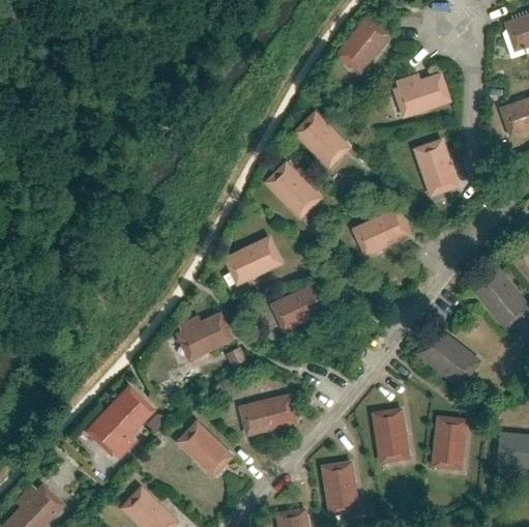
[(528,9),(505,18),(515,49),(528,44),(528,9)]
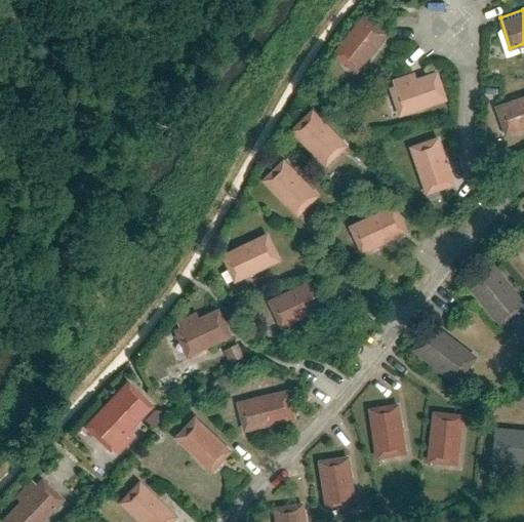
[(354,78),(392,43),(367,16),(328,52),(354,78)]
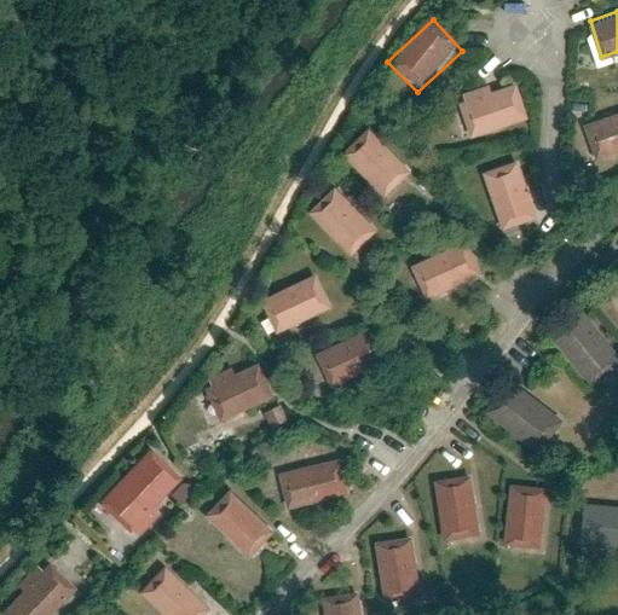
[(475,134),(526,117),(515,86),(465,104),(475,134)]
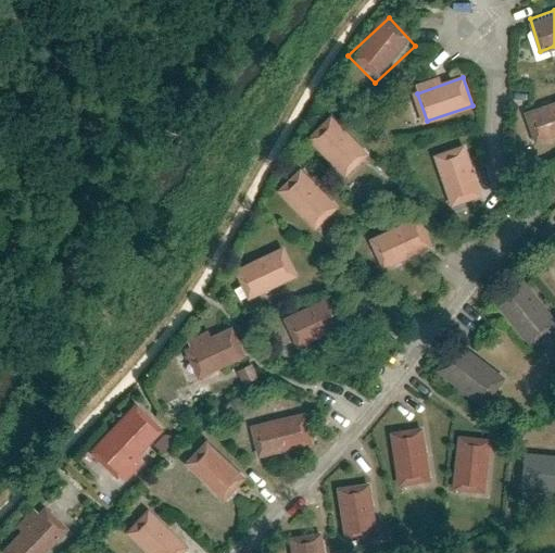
[(554,101),(524,113),(535,143),(554,135),(554,101)]
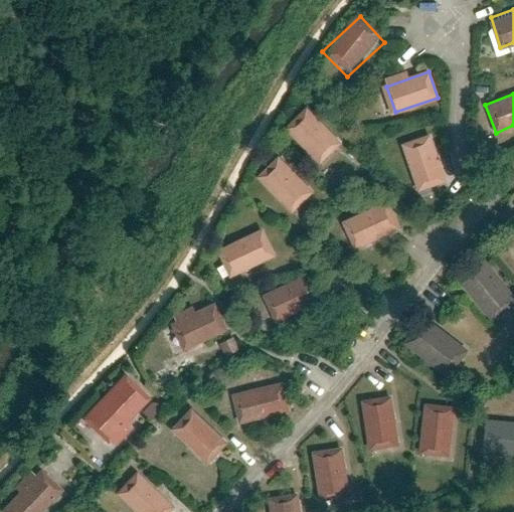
[(308,115),(288,136),(318,164),(338,143),(308,115)]
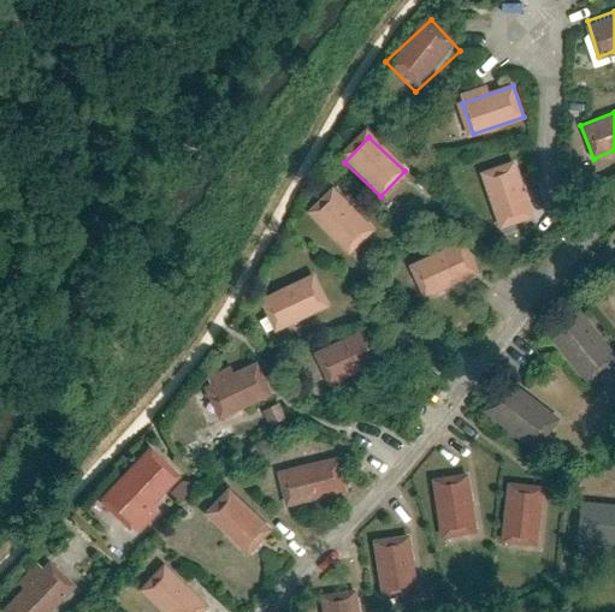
[(528,202),(515,165),(480,177),(494,215),(528,202)]
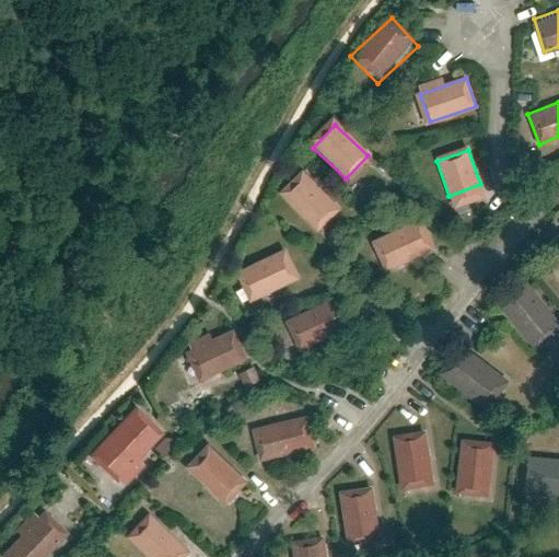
[(329,206),(309,175),(279,195),(300,225),(329,206)]
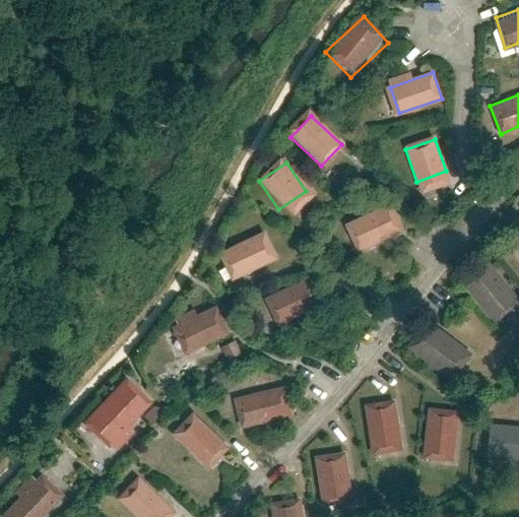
[(390,201),(349,223),(365,251),(405,229),(390,201)]
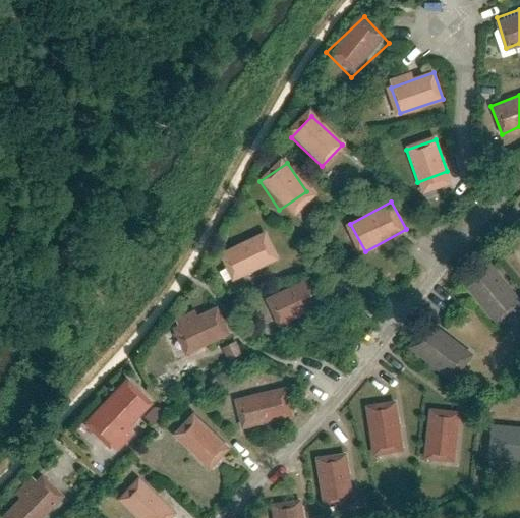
[(231,279),(277,261),(266,233),(220,252),(231,279)]
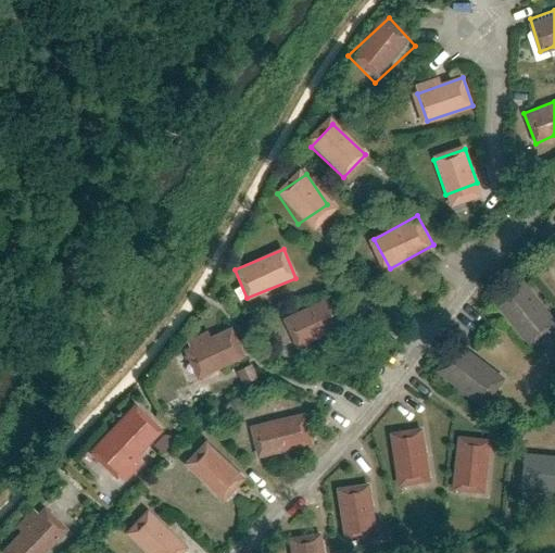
[(554,317),(529,281),(501,301),(531,344),(554,327),(554,317)]
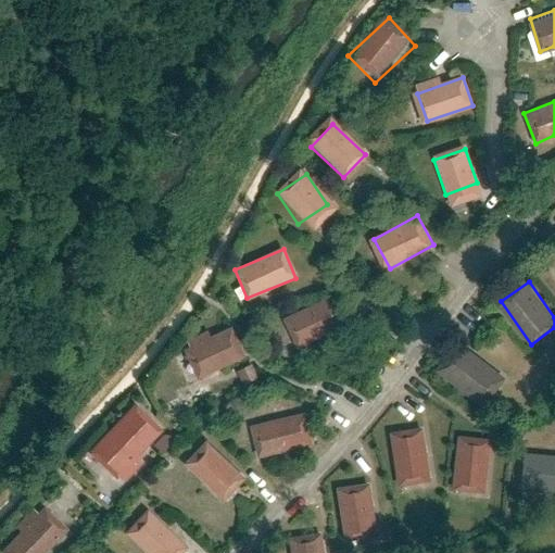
[(331,294),(291,315),(305,342),(344,322),(331,294)]
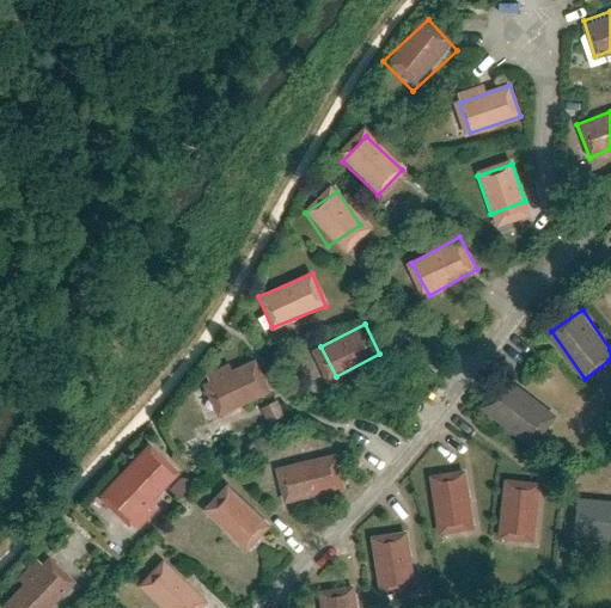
[(249,356),(194,382),(211,416),(264,388),(249,356)]
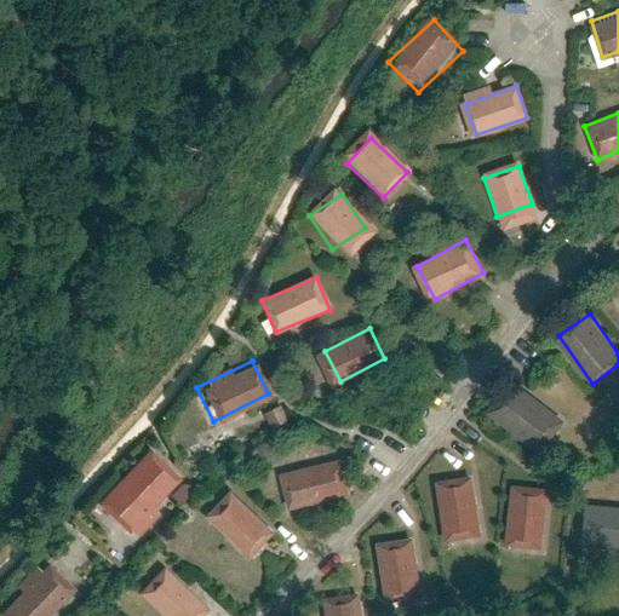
[(565,419),(513,378),(485,413),(537,454),(565,419)]
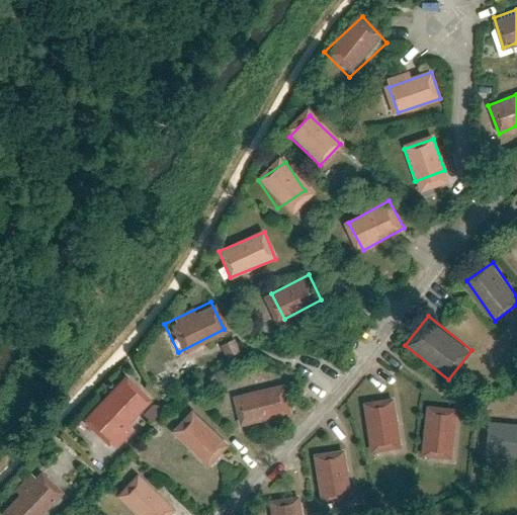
[(83,420),(106,442),(147,401),(123,377),(83,420)]
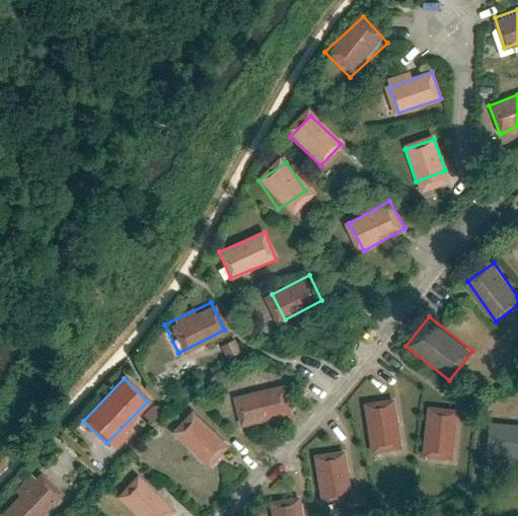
[(286,386),(234,397),(241,425),(291,416),(286,386)]
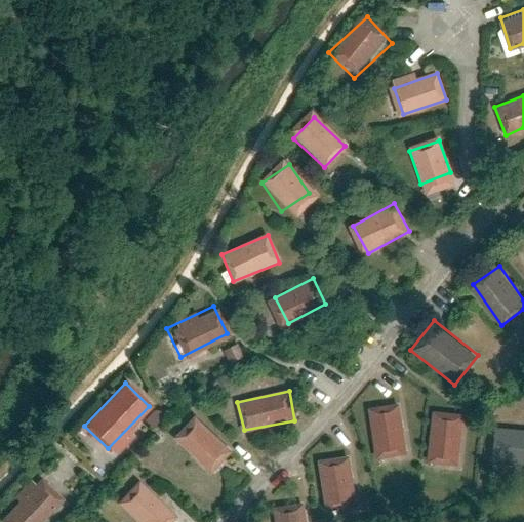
[(399,404),(368,409),(374,455),(407,452),(399,404)]
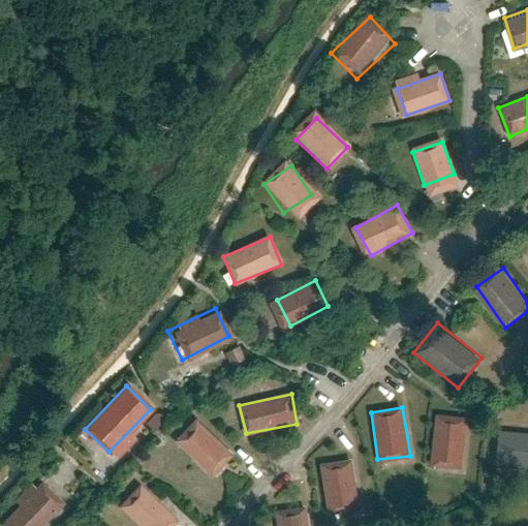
[(469,420),(438,415),(432,467),(462,470),(469,420)]
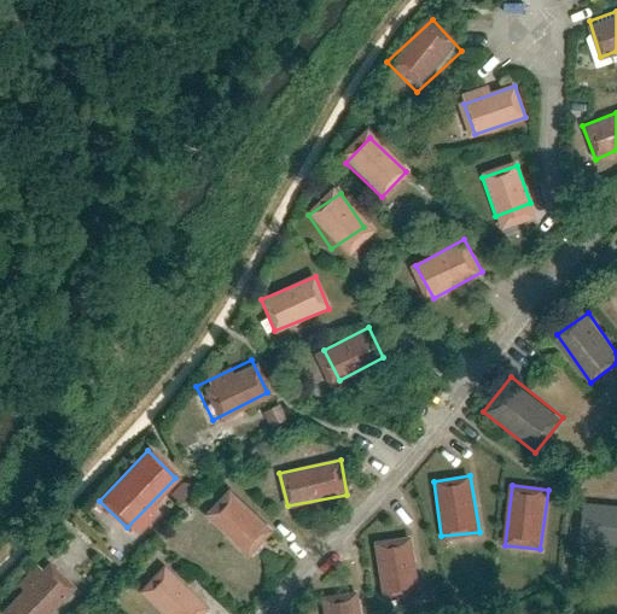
[(205,513),(246,555),(271,531),(230,490),(205,513)]
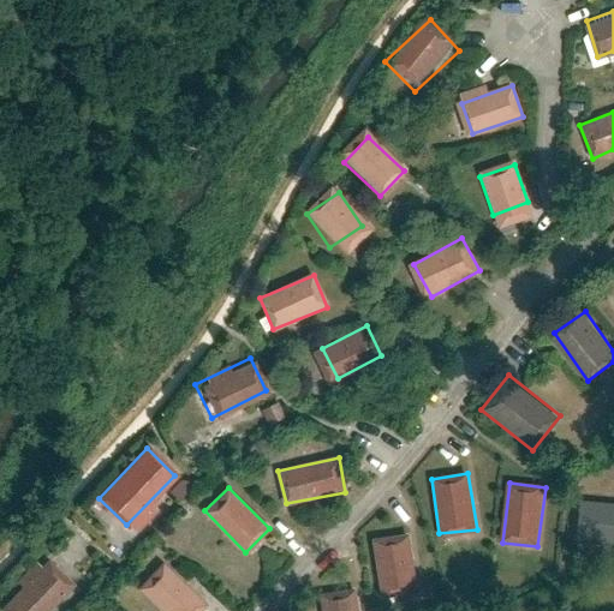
[(613,502),(580,498),(577,541),(613,545),(613,502)]
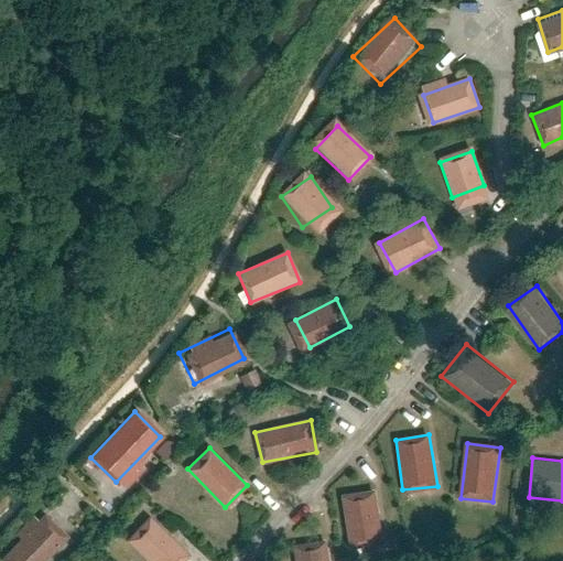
[(376,491),(344,496),(353,549),(385,543),(376,491)]
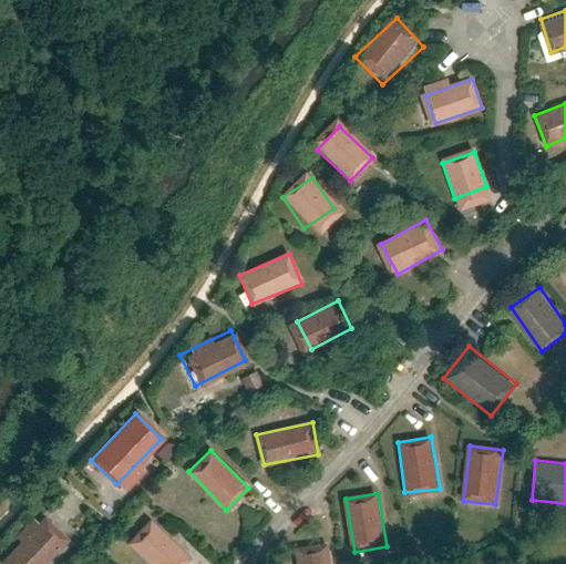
[(42,563),(64,537),(33,512),(0,552),(0,554),(11,563),(42,563)]
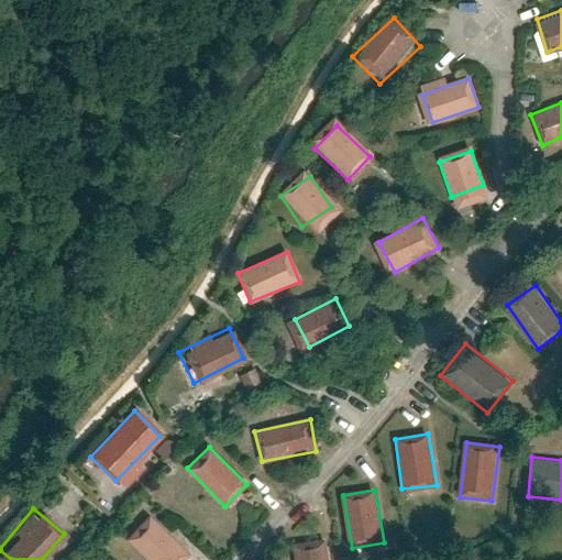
[(131,539),(151,559),(186,559),(190,556),(152,517),(131,539)]
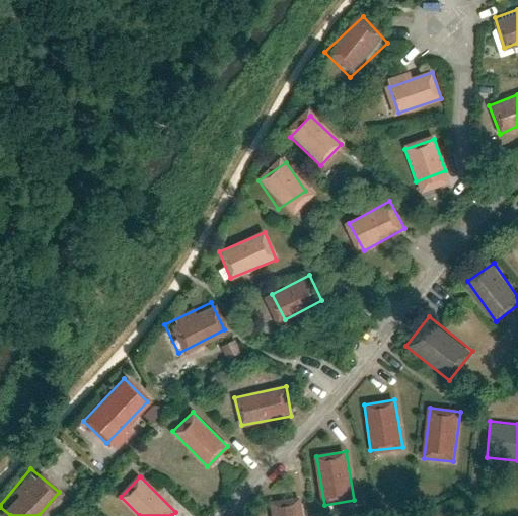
[(306,515),(305,503),(268,508),(269,515),(306,515)]
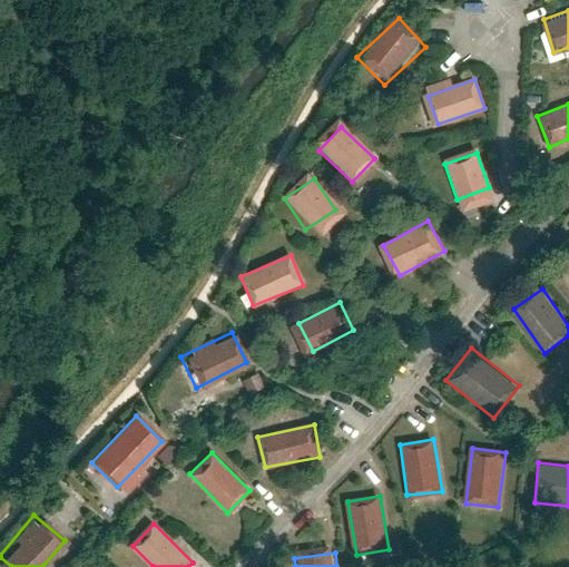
All buildings are outlined.
